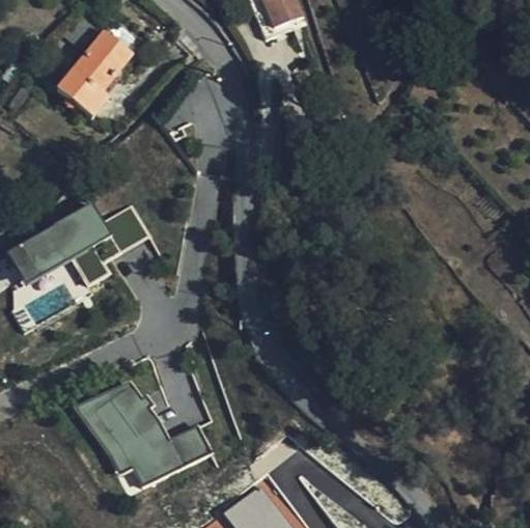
[(293,0),(305,17),(332,0),(293,0)]
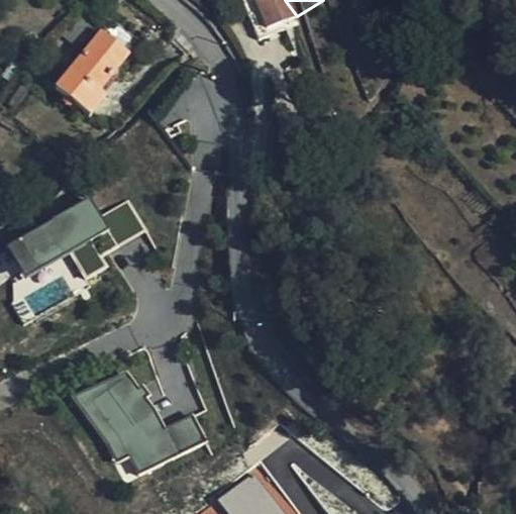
[(79,44),(99,19),(81,5),(61,30),(79,44)]
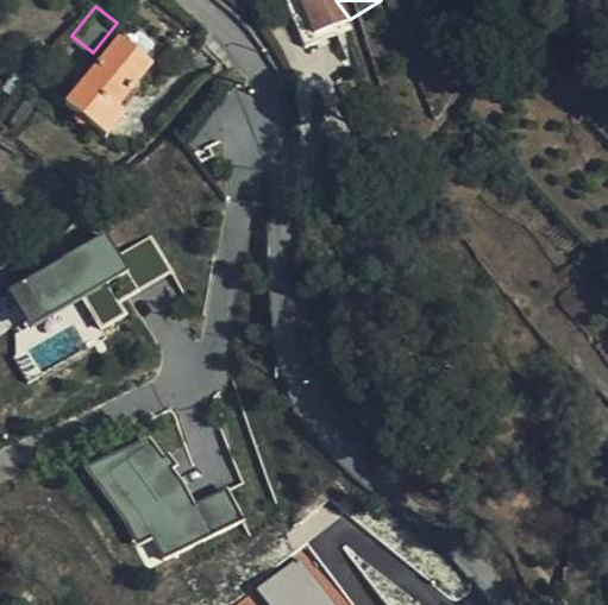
[(119,105),(154,63),(120,35),(66,102),(107,137),(127,112),(119,105)]
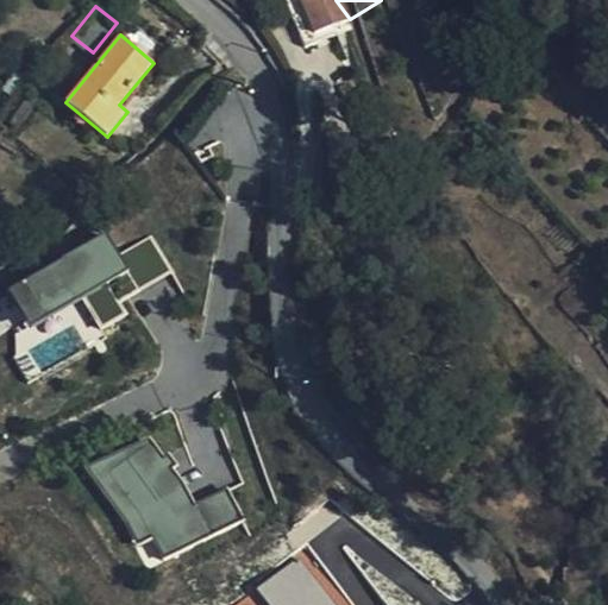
[(108,232),(7,281),(27,321),(85,294),(99,325),(124,313),(106,276),(125,266),(108,232)]
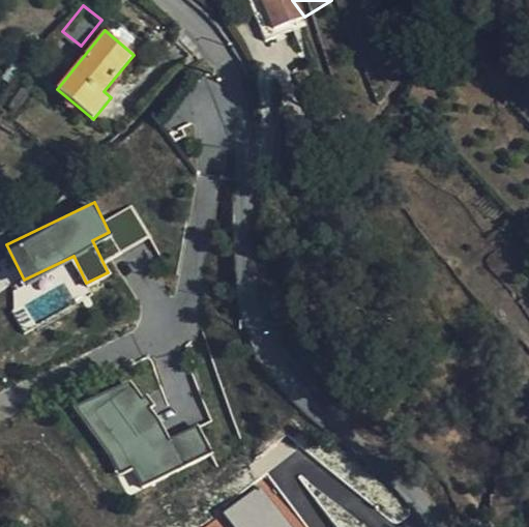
[(113,234),(94,241),(101,258),(120,251),(113,234)]
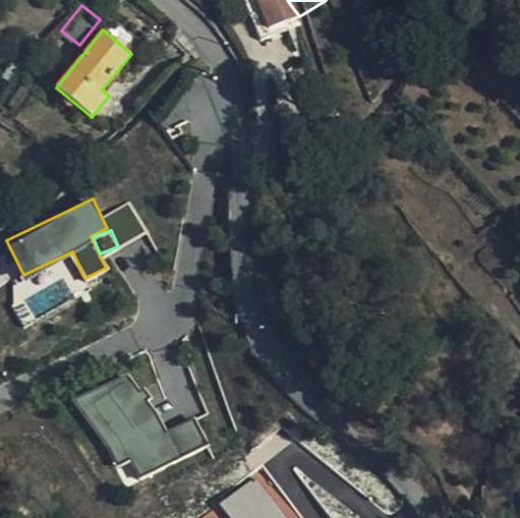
[(182,434),(173,417),(161,424),(182,460),(203,449),(190,429),(182,434)]
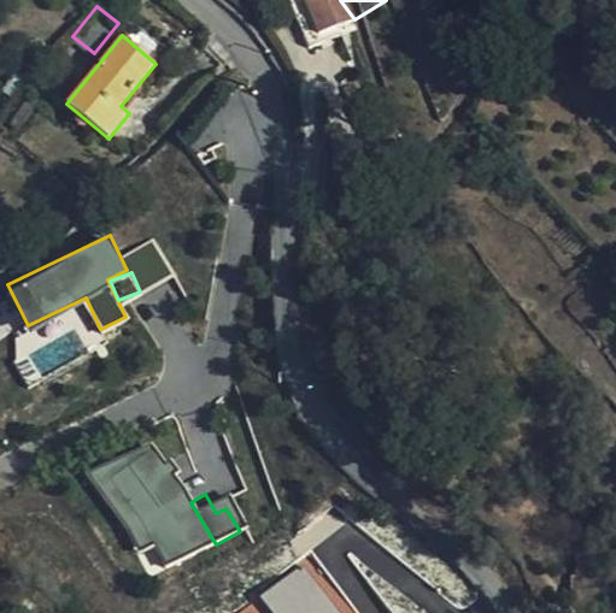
[(358,612),(308,553),(259,594),(275,612),(358,612)]
